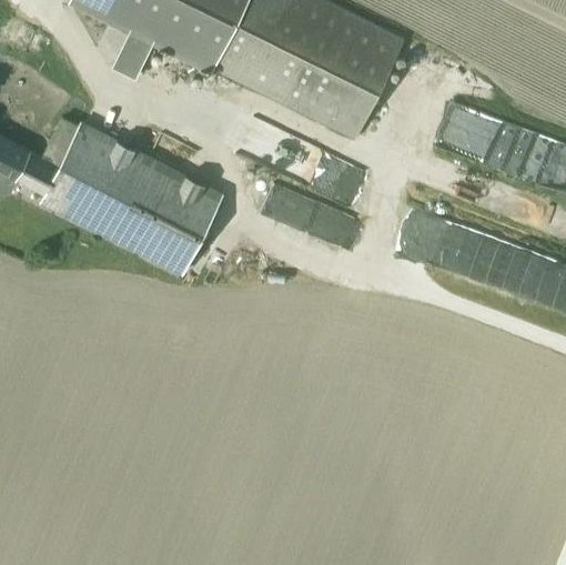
[(113,69),(138,81),(157,42),(356,141),(406,39),(325,0),(73,0),(72,2),(131,31),(113,69)]
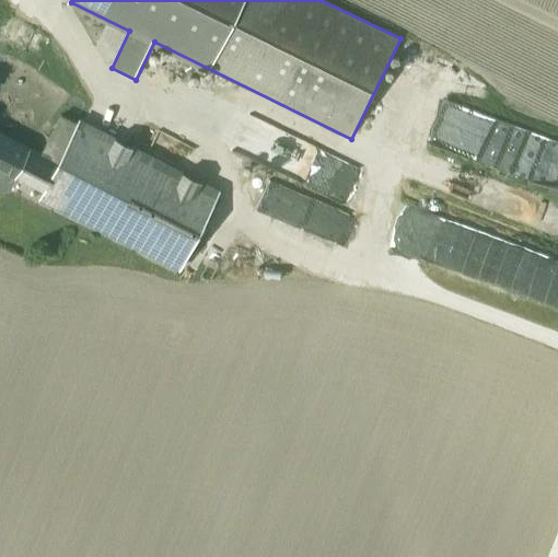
[(251,115),(234,150),(311,186),(327,151),(251,115)]
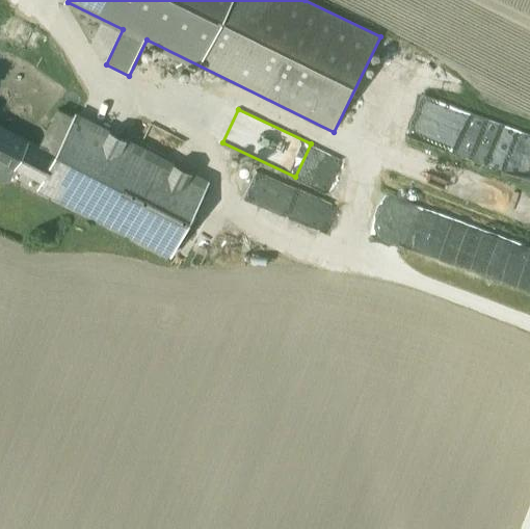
[(12,181),(19,168),(45,182),(41,190),(173,258),(211,183),(91,122),(89,126),(60,111),(43,147),(0,125),(0,180),(4,183),(12,181)]
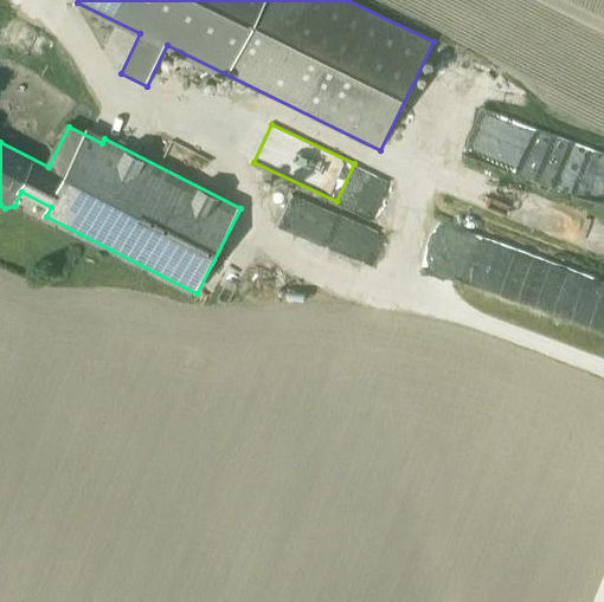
[(282,228),(332,248),(345,217),(295,195),(282,228)]
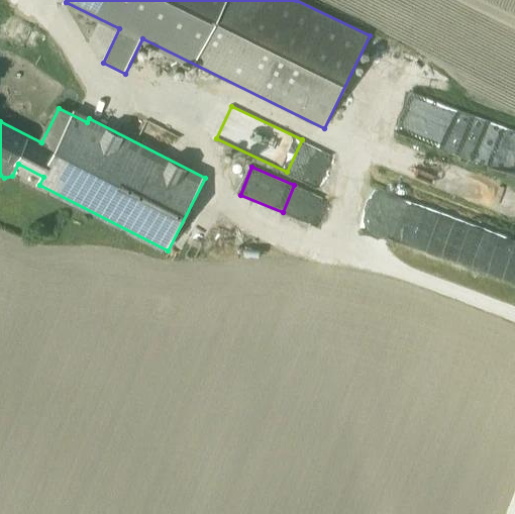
[(514,238),(492,230),(477,269),(514,283),(514,238)]
